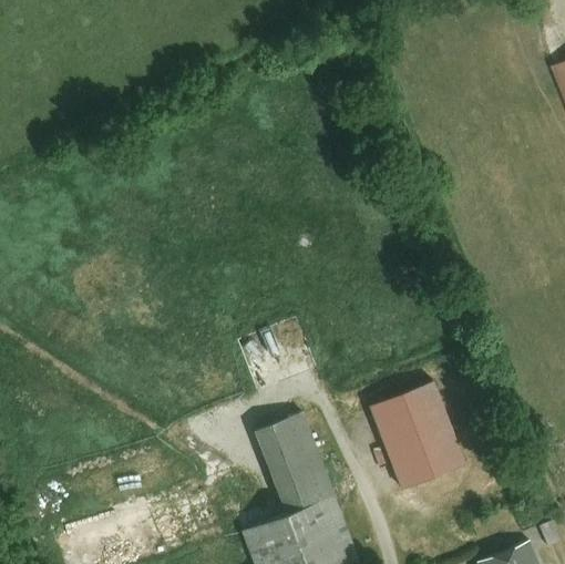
[(564,62),(552,68),(564,100),(564,62)]
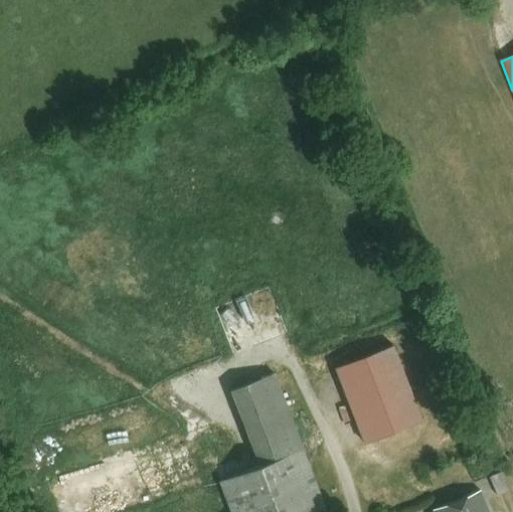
[(392,345),(336,369),(368,444),(424,419),(392,345)]
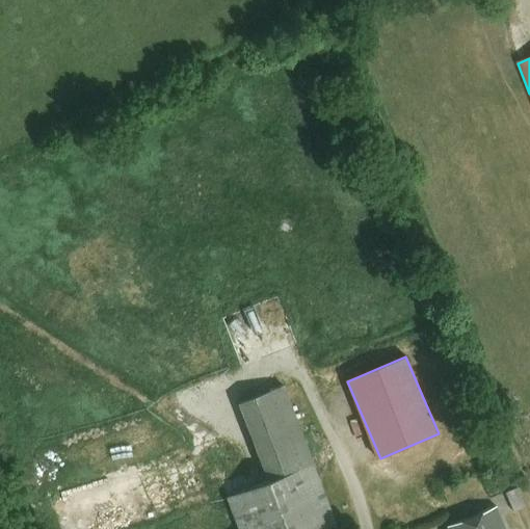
[(238,406),(268,483),(312,467),(282,390),(238,406)]
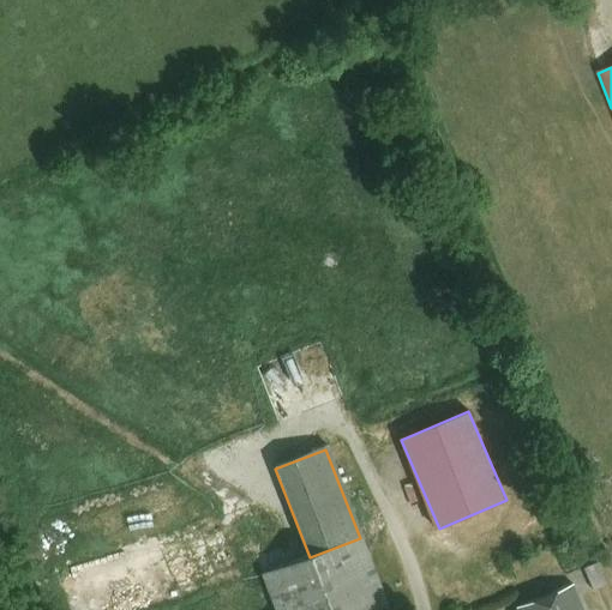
[(310,557),(263,577),(276,609),(388,609),(360,538),(310,557)]
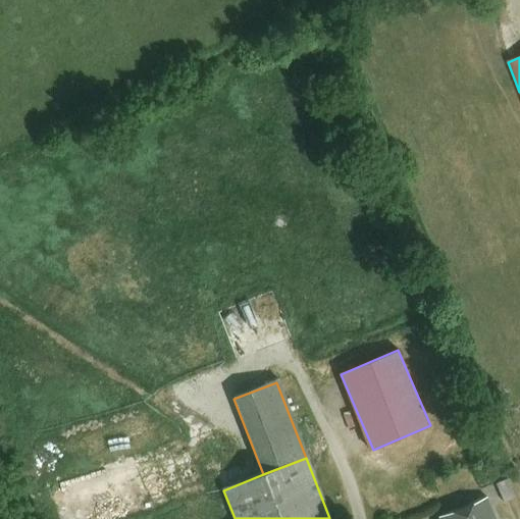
[(497,518),(488,498),(439,517),(439,518),(497,518)]
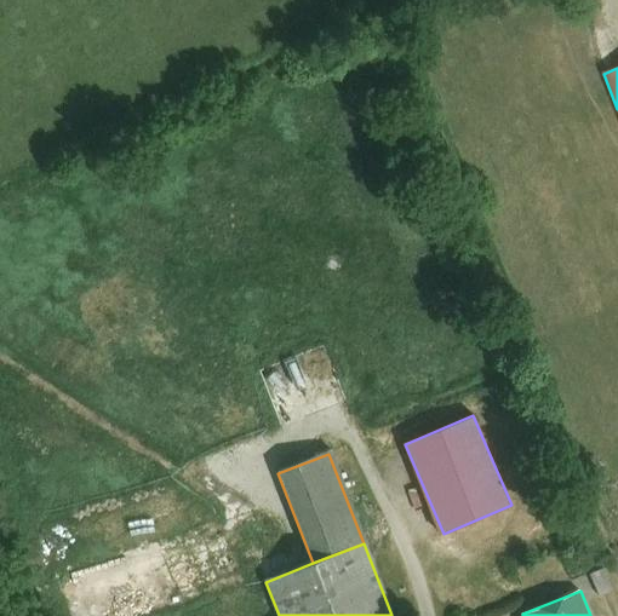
All buildings are outlined.
